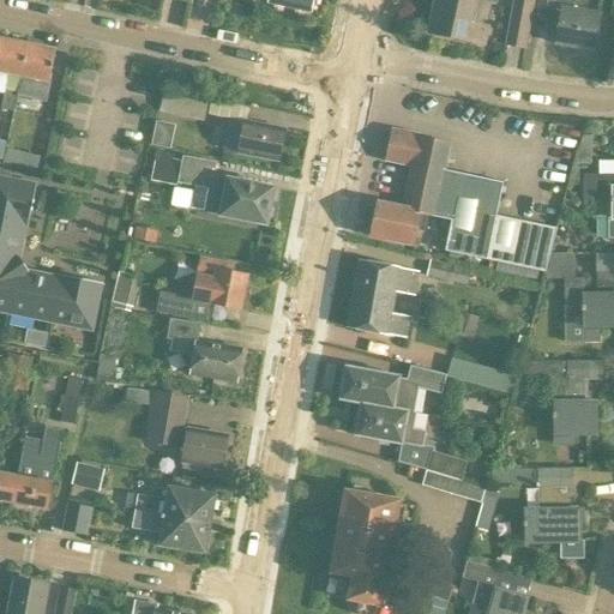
[(317,0),(269,0),(269,5),(311,13),(312,10),(315,6),(317,0)]
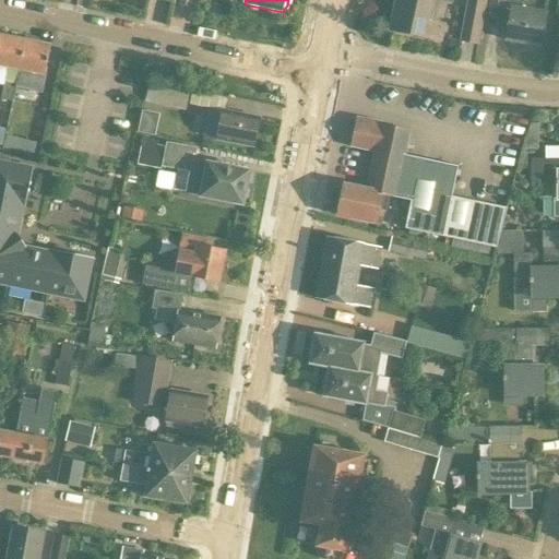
[(439,42),(442,26),(427,23),(432,0),(396,0),(390,32),(439,42)]
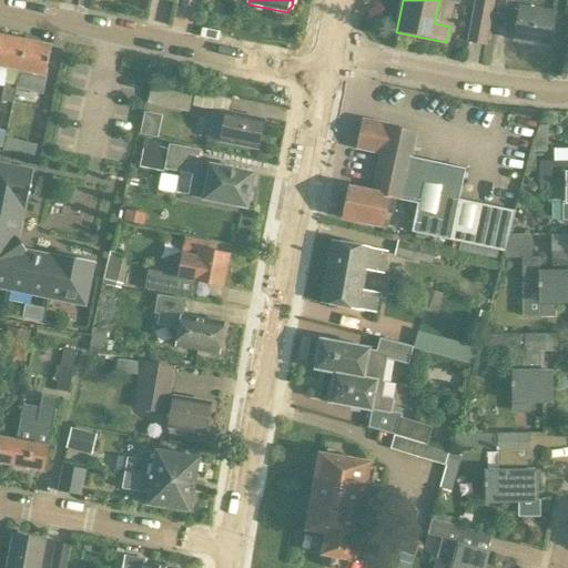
[(486,47),(494,0),(474,0),(466,43),(486,47)]
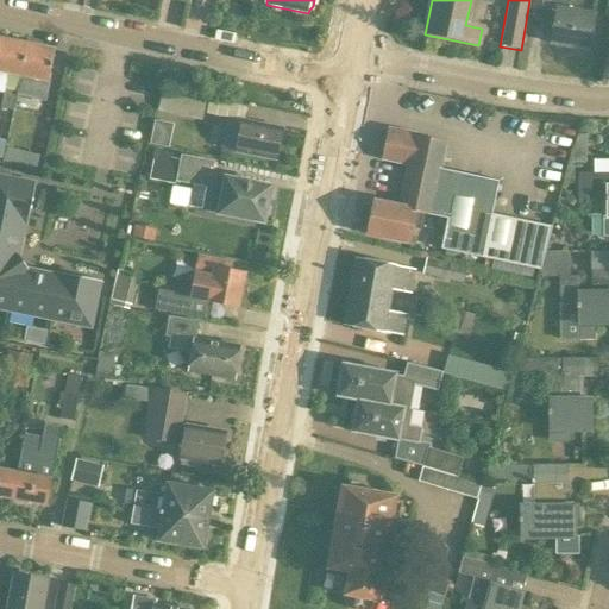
[(533,0),(532,11),(548,13),(551,0),(533,0)]
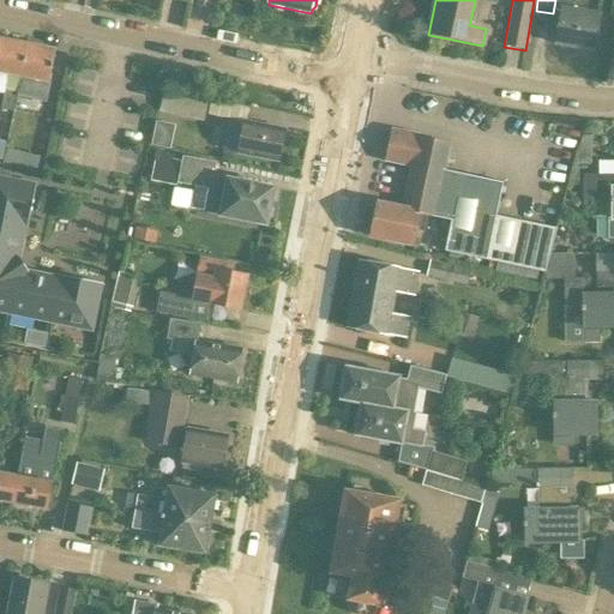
[(555,0),(553,13),(560,14),(554,46),(593,52),(599,14),(572,11),(573,0),(555,0)]
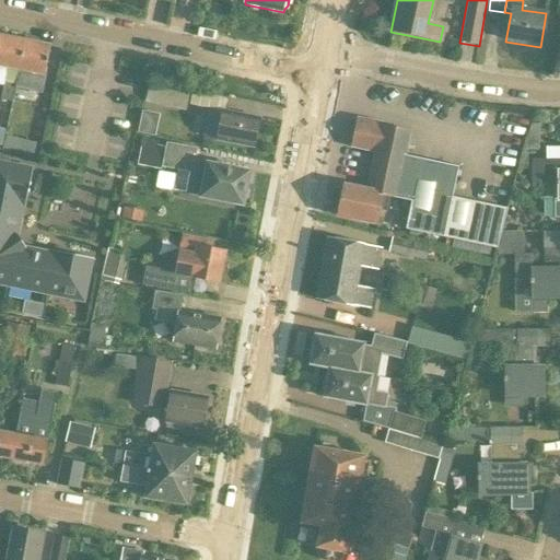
[(0,36),(0,66),(19,70),(24,42),(0,36)]
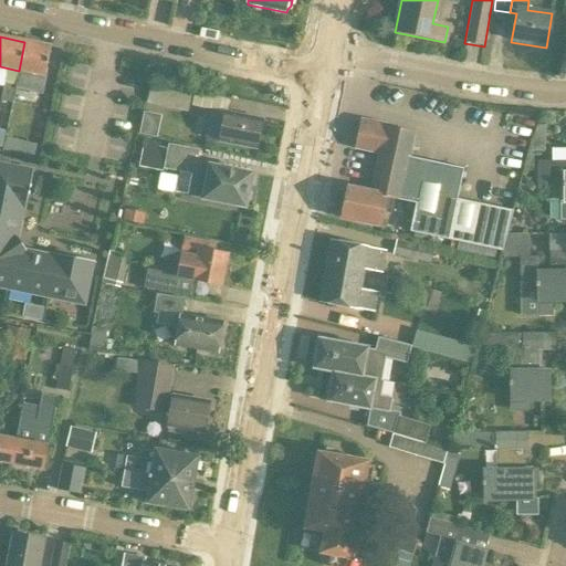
[(42,92),(51,48),(24,42),(19,71),(21,71),(18,86),(42,92)]
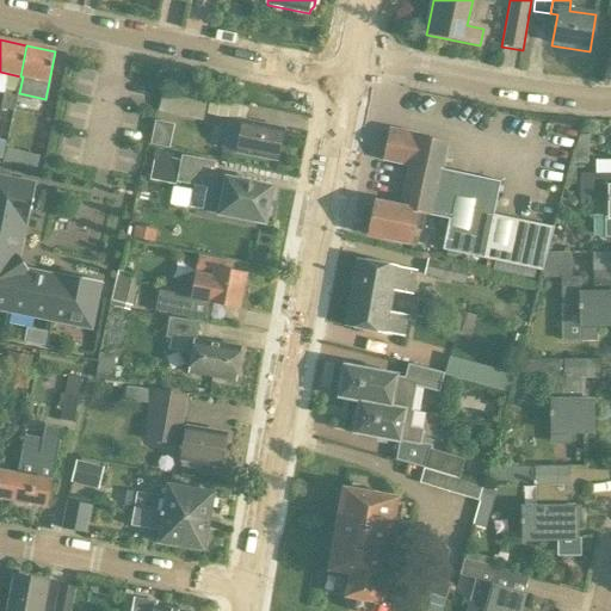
[(154,143),(173,146),(176,122),(156,119),(154,143)]
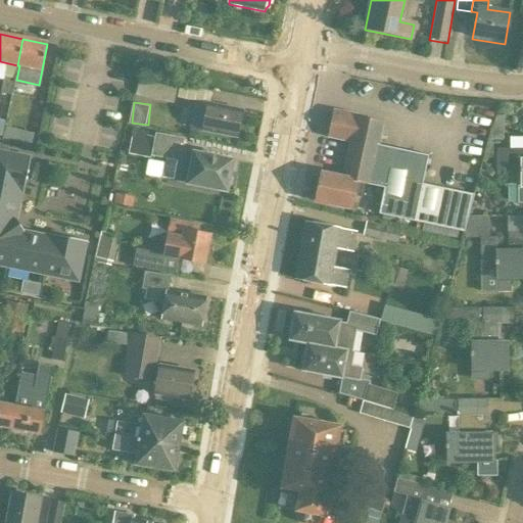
[(237,138),(242,111),(196,102),(190,129),(237,138)]
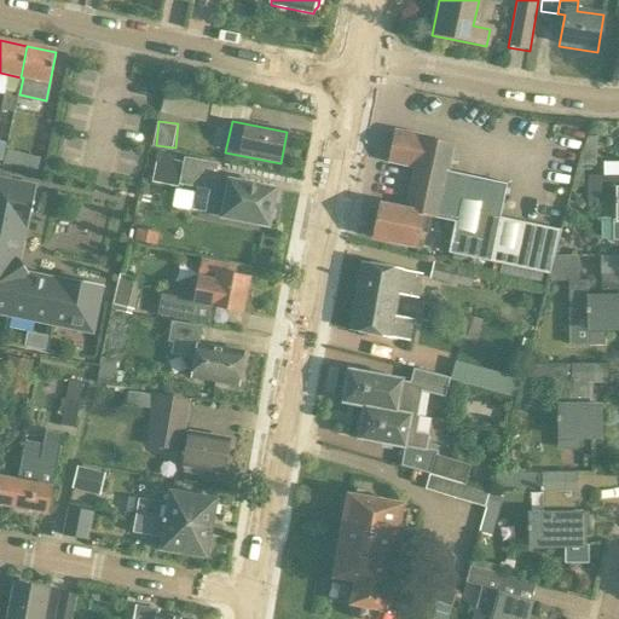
[(446,173),(452,145),(394,133),(388,162),(416,168),(406,212),(424,215),(424,218),(456,224),(449,255),(549,276),(561,231),(501,219),(508,185),(446,173)]
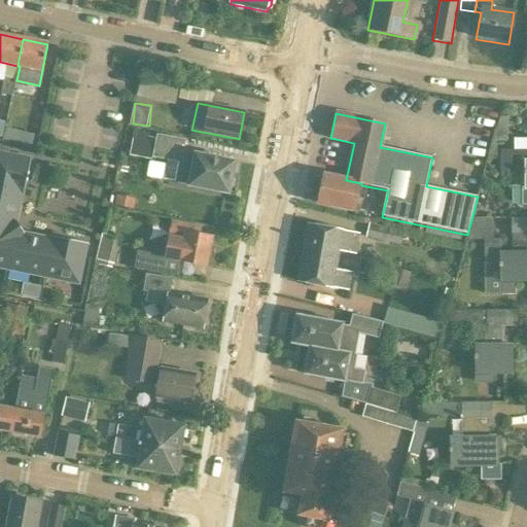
[(0,136),(33,146),(36,133),(0,121),(0,136)]
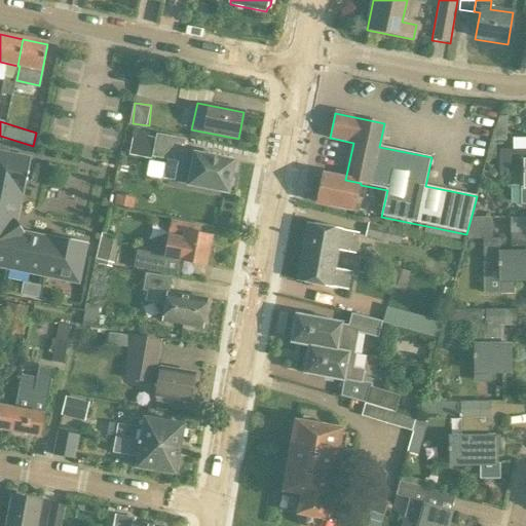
[(128,154),(151,159),(155,134),(134,129),(128,154)]
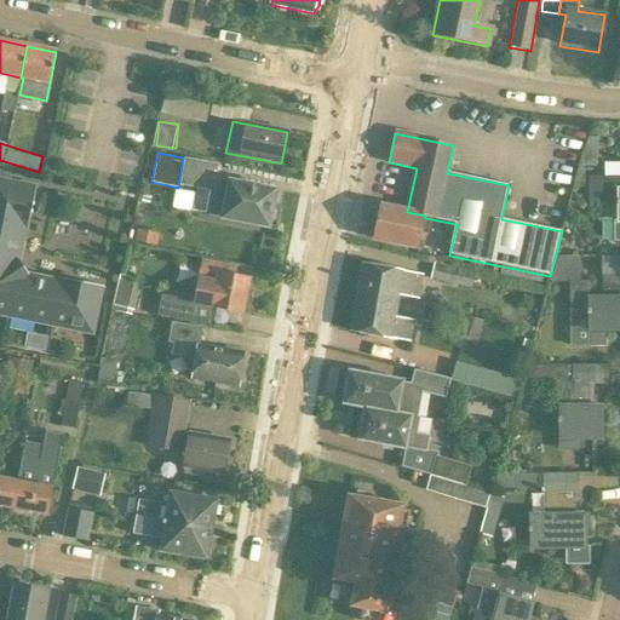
[(178,185),(196,188),(191,212),(267,228),(268,223),(273,219),(274,213),(270,208),(274,193),(214,181),(218,165),(184,159),(178,185)]
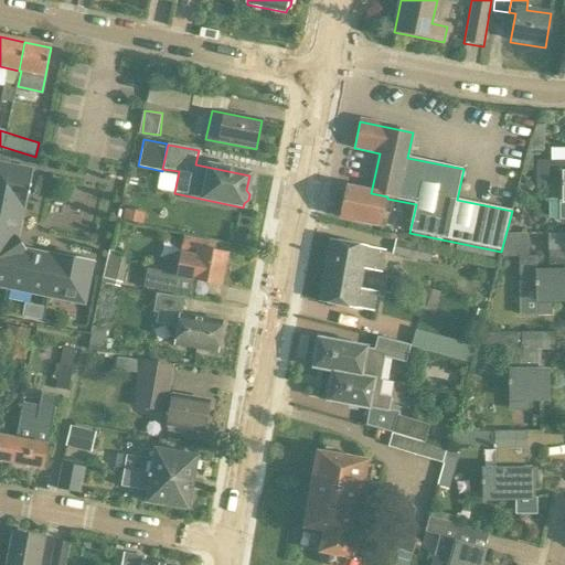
[(53,256),(25,251),(17,237),(22,210),(24,210),(32,171),(8,166),(9,160),(0,157),(0,288),(85,305),(93,262),(54,254),(53,256)]
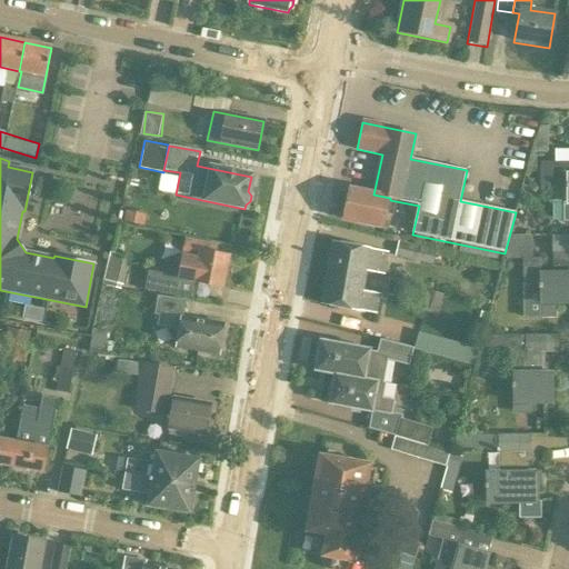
[(568,203),(568,161),(555,161),(555,163),(540,163),(540,191),(567,191),(567,203),(568,203)]
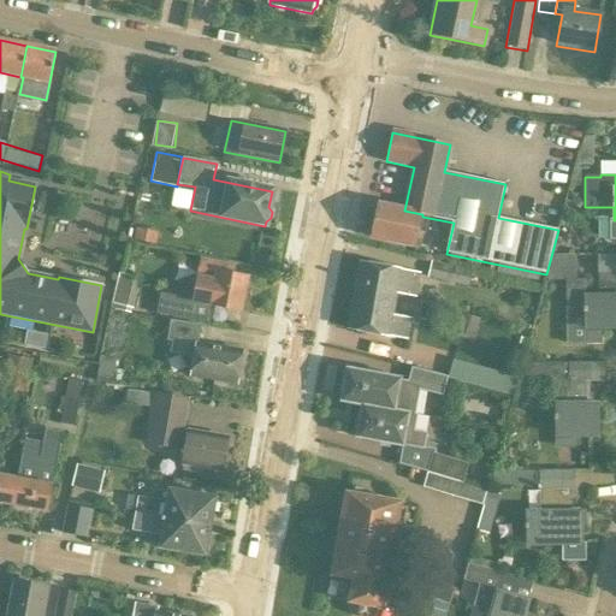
[(422,214),(404,211),(377,205),(369,237),(415,247),(422,217),(422,214)]
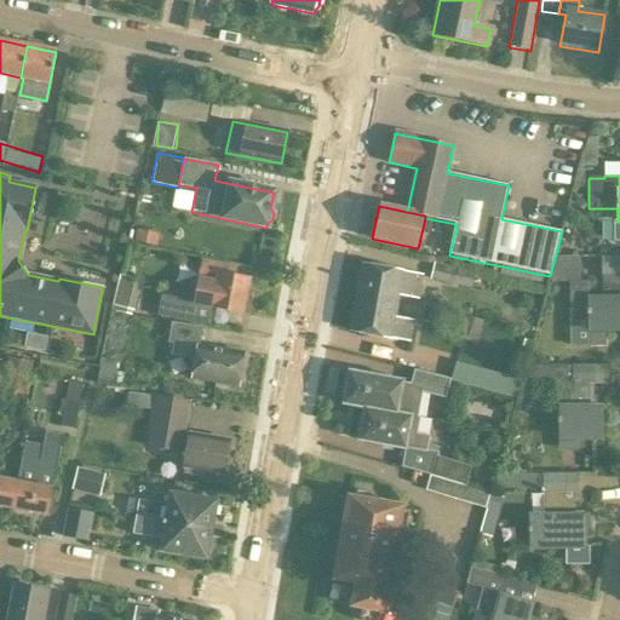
[(557,279),(581,277),(580,254),(556,256),(557,279)]
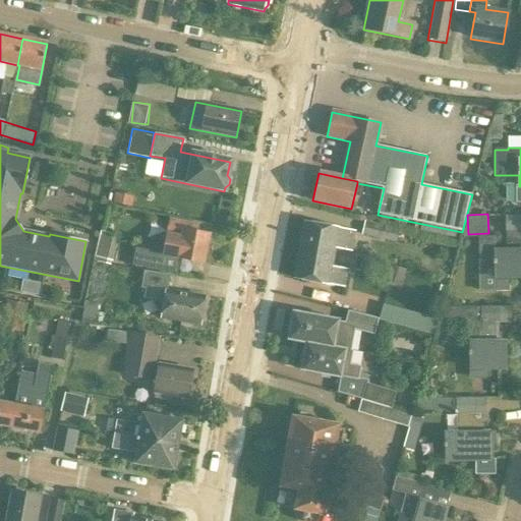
[(520,232),(520,216),(505,216),(505,232),(506,232),(520,232)]
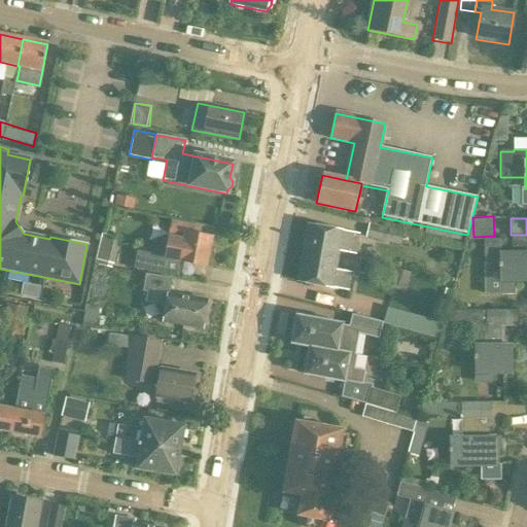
[(206,268),(211,239),(186,235),(188,223),(170,220),(165,255),(136,250),(133,269),(180,277),(182,264),(206,268)]
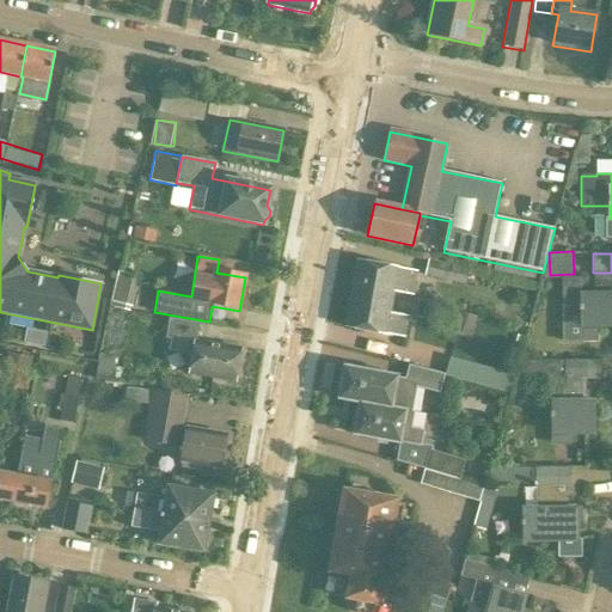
[(412,297),(417,273),(398,269),(357,261),(354,280),(395,288),(393,293),(412,297)]
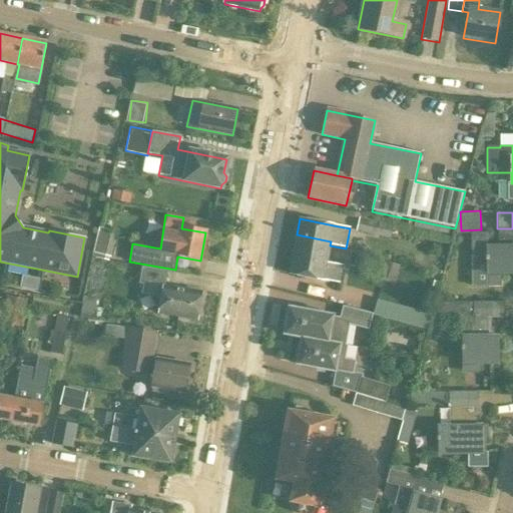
[(390,239),(393,225),(359,218),(356,231),(390,239)]
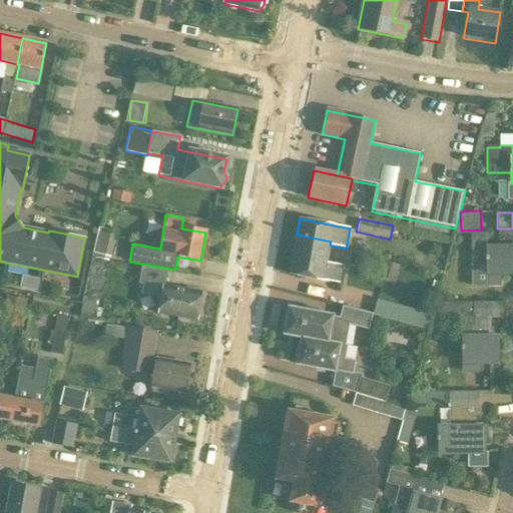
[(95,252),(113,254),(117,230),(99,227),(95,252)]
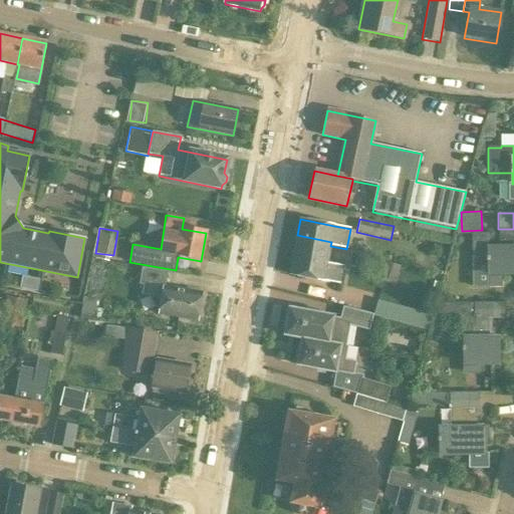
[(513,229),(499,229),(499,248),(513,247),(513,229)]
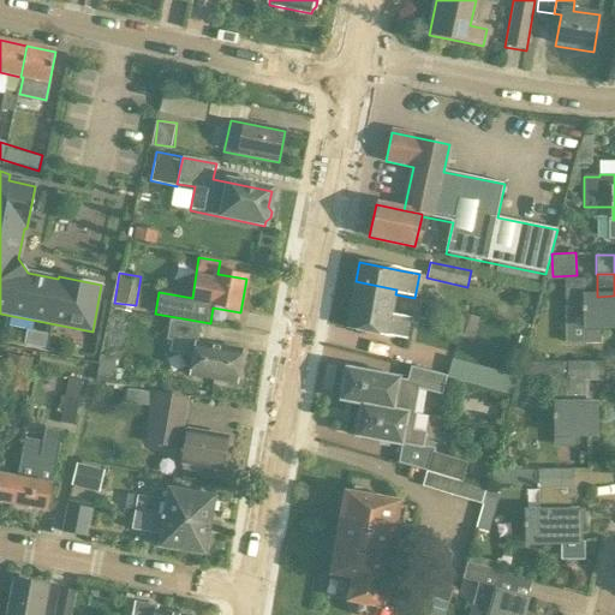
[(585,297),(585,280),(565,280),(565,345),(602,345),(601,328),(614,328),(614,296),(597,297),(585,297)]
